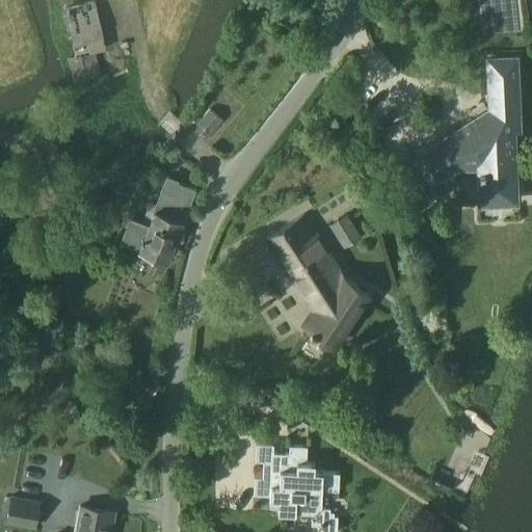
[(94,0),(64,8),(76,56),(68,57),(75,84),(102,78),(95,51),(106,49),(94,0)]
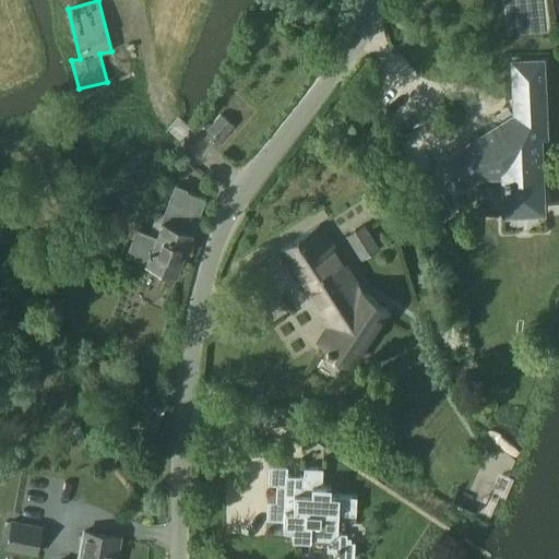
[(454,193),(478,178),(502,177),(504,215),(542,213),(538,139),(545,138),(542,62),(512,63),(514,116),(436,165),(454,193)]
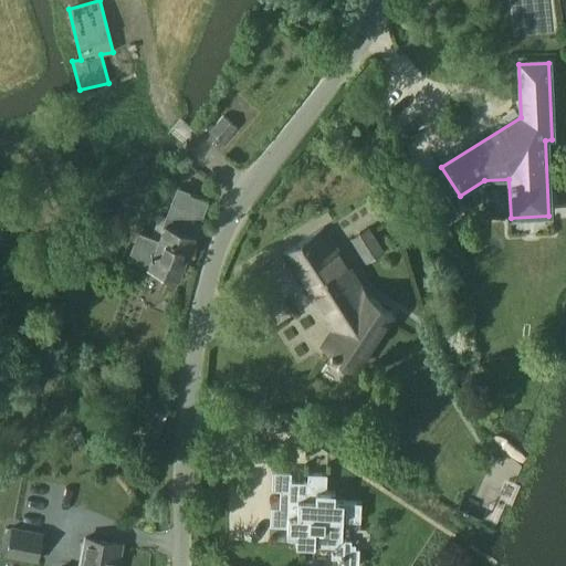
[(205,128),(209,132),(206,135),(219,147),(237,126),(223,115),(212,127),(209,124),(205,128)]
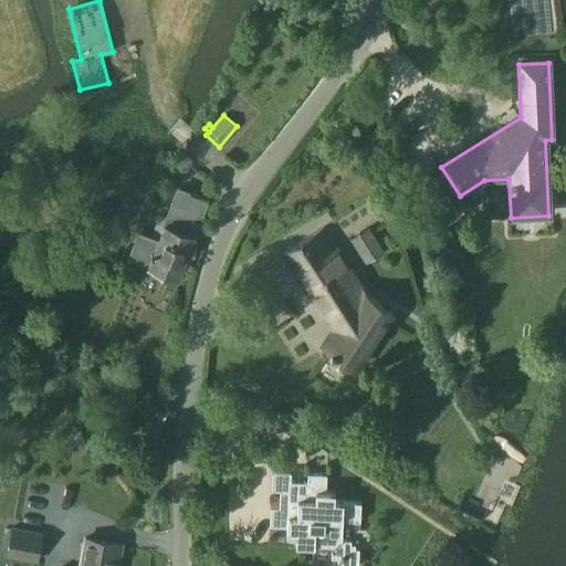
[(128,259),(147,265),(178,278),(195,234),(208,199),(177,188),(157,240),(138,233),(128,259)]
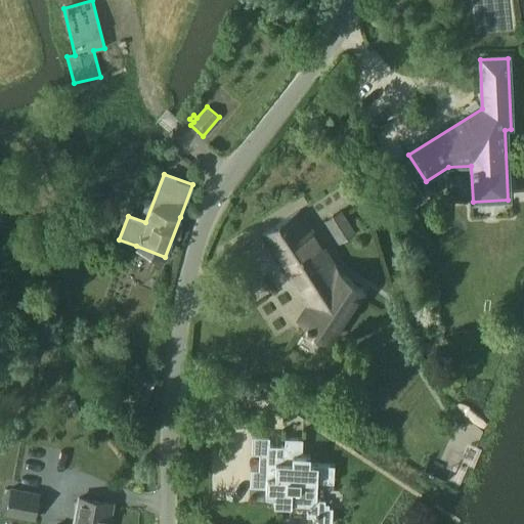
[(335,267),(300,212),(262,235),(308,305),(299,319),(330,342),(340,326),(338,324),(356,296),(359,298),(363,292),(338,272),(335,267)]
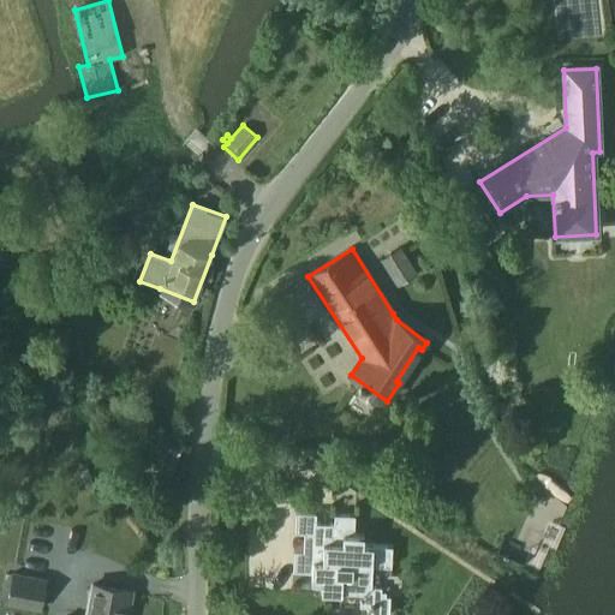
[(334,524),(323,524),(316,523),(317,513),(296,512),(296,532),(305,533),(304,551),(293,551),(293,572),(311,572),(311,583),(321,583),(321,592),(341,593),(341,611),(329,611),(328,614),(369,614),(370,614),(389,614),(389,597),(400,597),(400,575),(392,575),(392,545),(363,544),(363,535),(354,535),(354,515),(334,515),(334,524)]
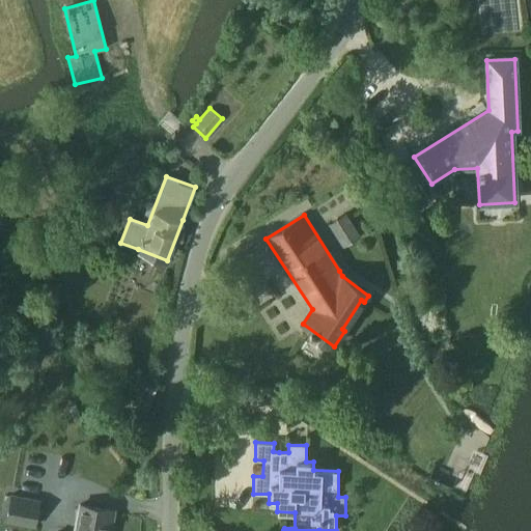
[(35,528),(40,499),(10,494),(5,522),(35,528)]
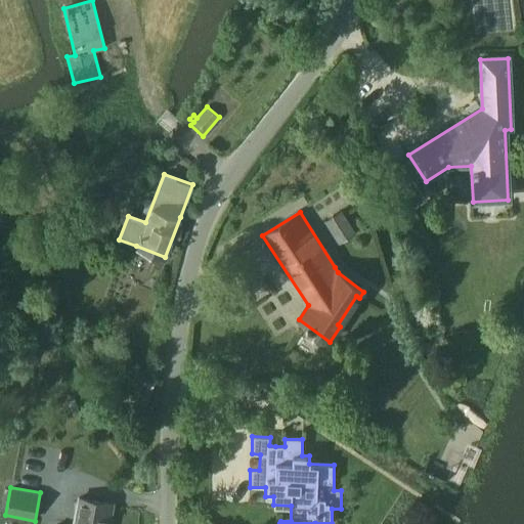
[(108,523),(113,505),(78,498),(74,523),(108,523)]
